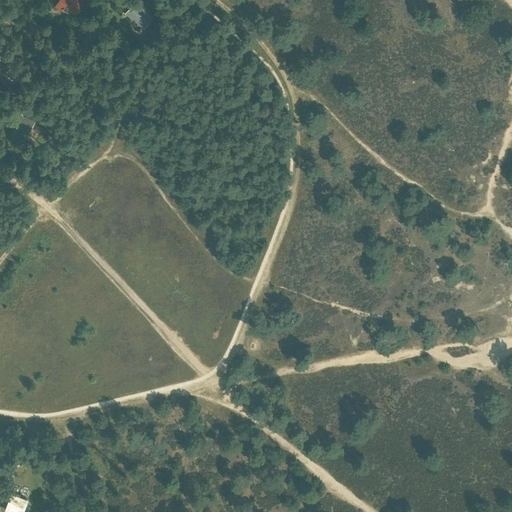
[(58,0),(55,6),(73,16),(81,2),(78,0),(58,0)]
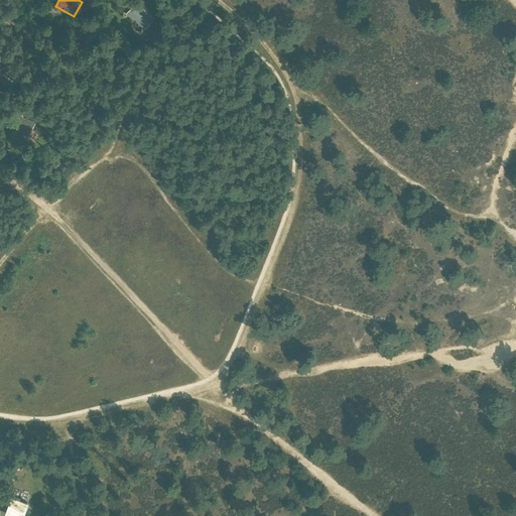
[(135,2),(126,13),(145,28),(154,17),(135,2)]
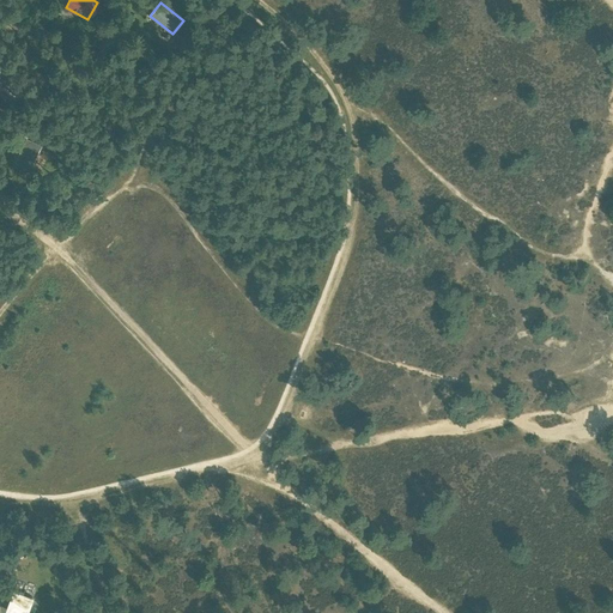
[(0,70),(0,68),(0,91),(8,99),(19,89),(0,70)]
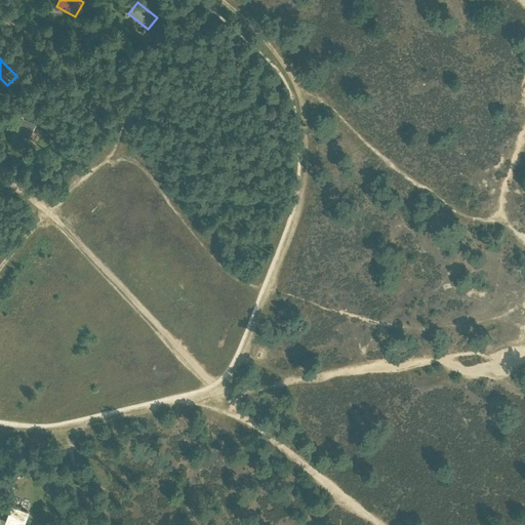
[(36,475),(39,487),(45,486),(42,473),(36,475)]
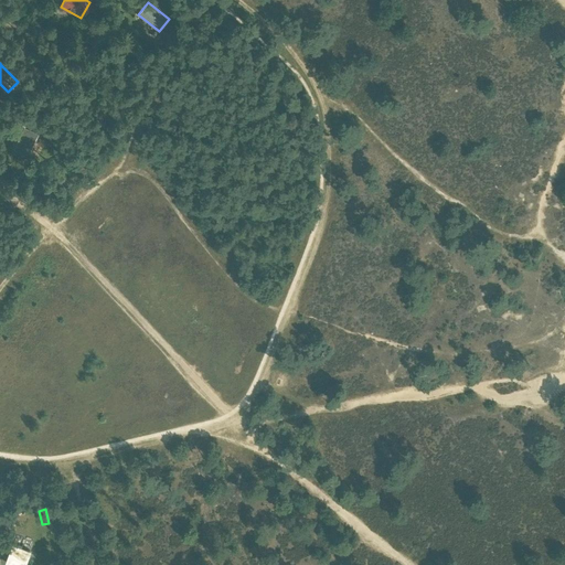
[(13,544),(7,563),(11,564),(24,564),(30,551),(22,547),(22,546),(18,545),(18,546),(13,544)]
